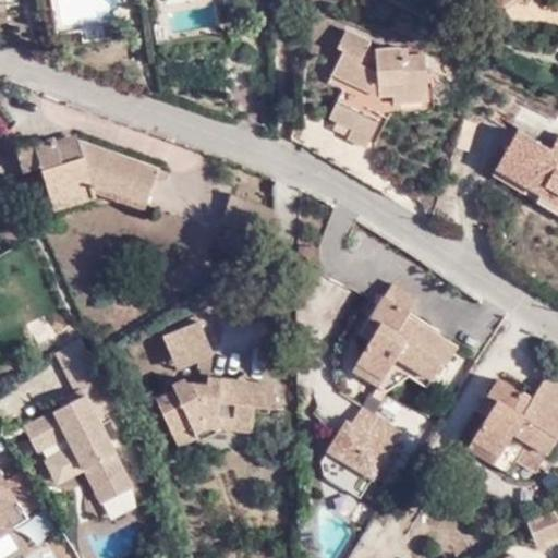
[(421,72),(427,72),(426,56),(408,57),(409,48),(377,51),(375,52),(367,49),(370,43),(348,32),(338,49),(343,52),(334,74),(367,91),(371,84),(379,88),(378,95),(379,96),(393,95),(422,93),(421,72)]
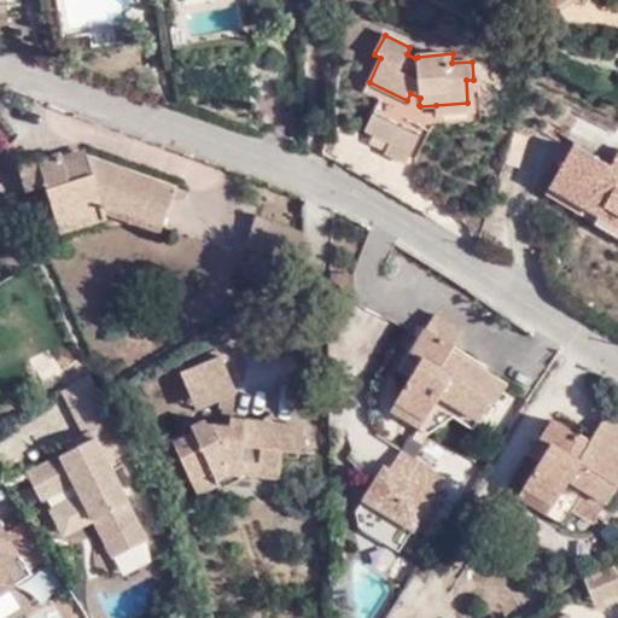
[(476,112),(473,80),(466,80),(467,103),(436,105),(436,115),(476,112)]
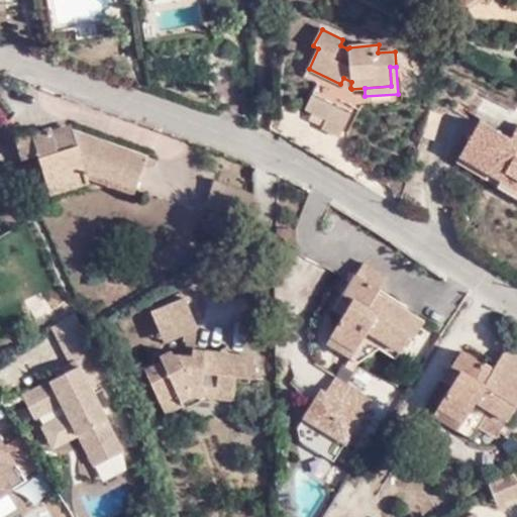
[(365,96),(365,88),(351,89),(350,88),(340,84),(309,69),(305,78),(318,84),(314,93),(351,112),(354,107),(358,109),(365,96)]
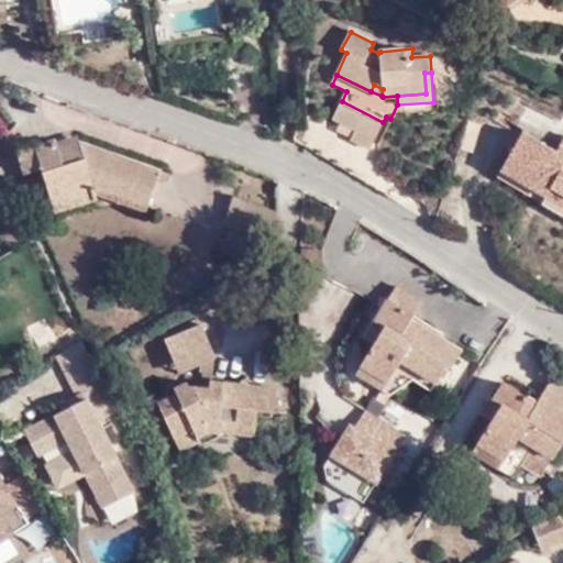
[(371,91),(382,96),(383,89),(374,85),(371,91)]
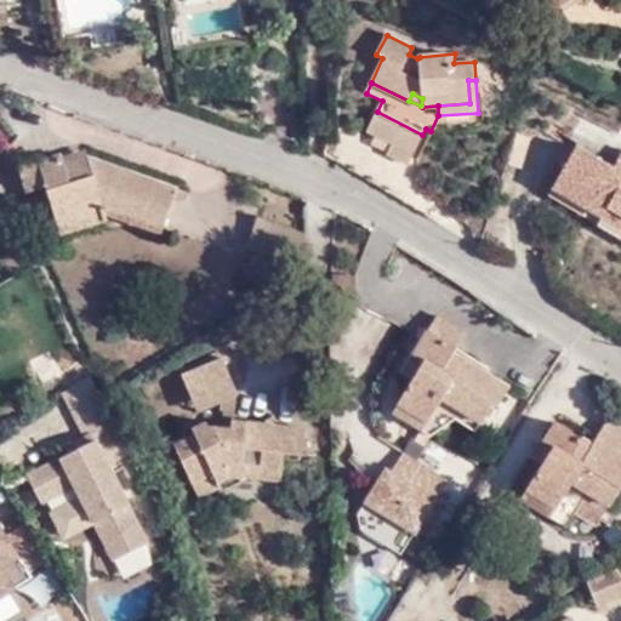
[(408,164),(422,135),(377,112),(368,131),(375,135),(393,143),(388,154),(408,164)]
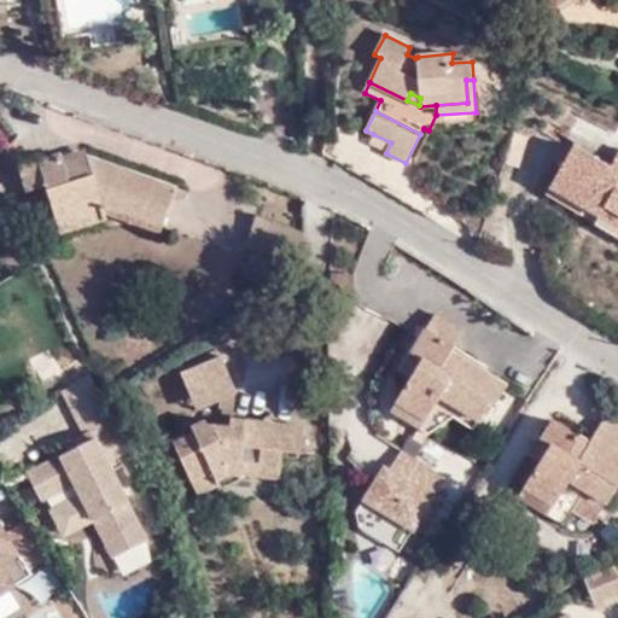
[(369,145),(386,153),(391,143),(373,134),(369,145)]
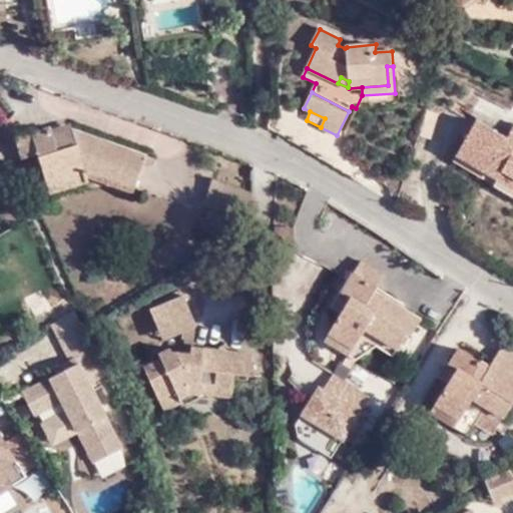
[(500,172),(497,178),(512,187),(512,139),(512,141),(507,139),(477,121),(461,148),(500,172)]
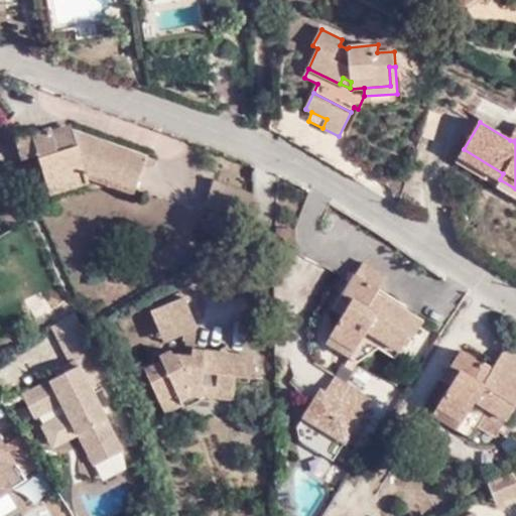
[(53,136),(73,131),(71,123),(51,129),(53,136)]
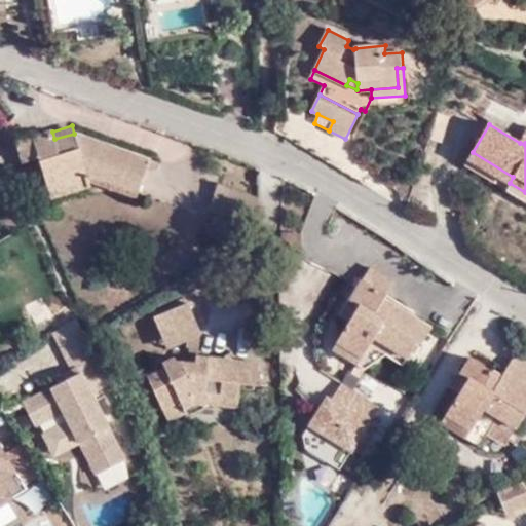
[(148,159),(74,134),(54,139),(52,132),(32,137),(38,158),(48,191),(86,181),(86,175),(138,193),(148,159)]
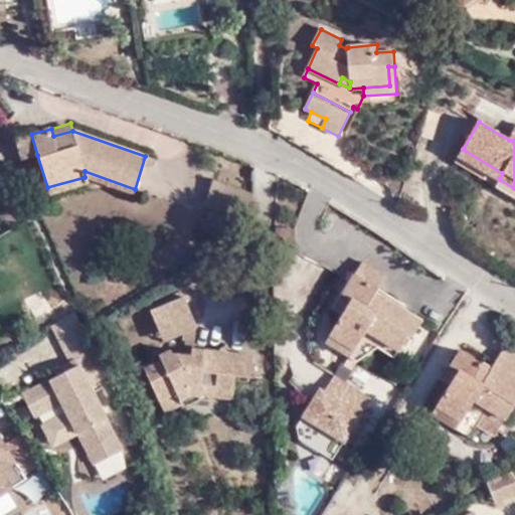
[(20,159),(37,155),(31,134),(14,139),(20,159)]
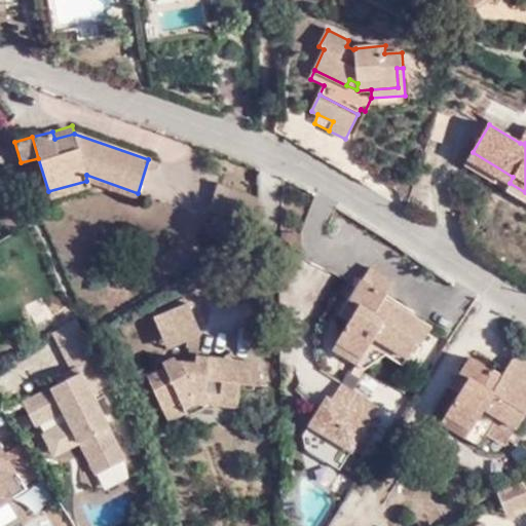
[(468,159),(510,183),(513,177),(473,152),(468,159)]
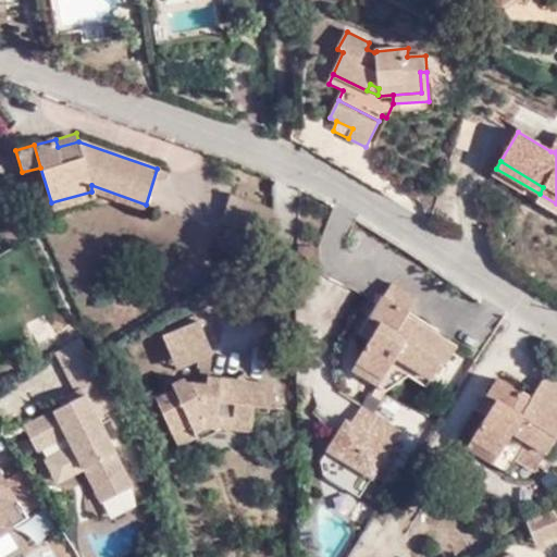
[(456,348),(413,322),(408,331),(400,324),(409,312),(417,298),(391,282),(366,324),(374,330),(369,339),(356,362),(382,379),(395,356),(432,379),(442,362),(446,366),(456,348)]
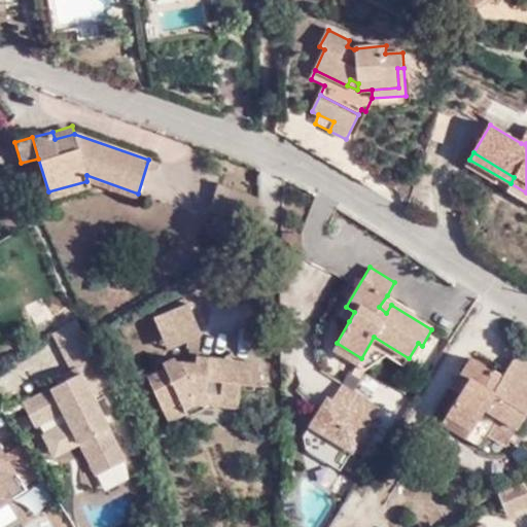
[(386,313),(391,305),(394,300),(387,295),(379,307),(386,313)]
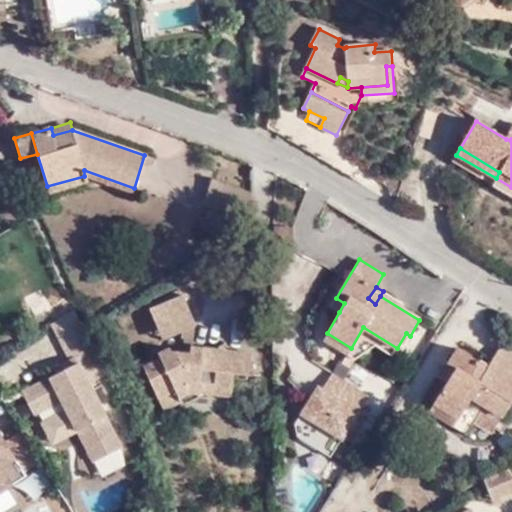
[(157,327),(190,313),(182,294),(149,308),(157,327)]
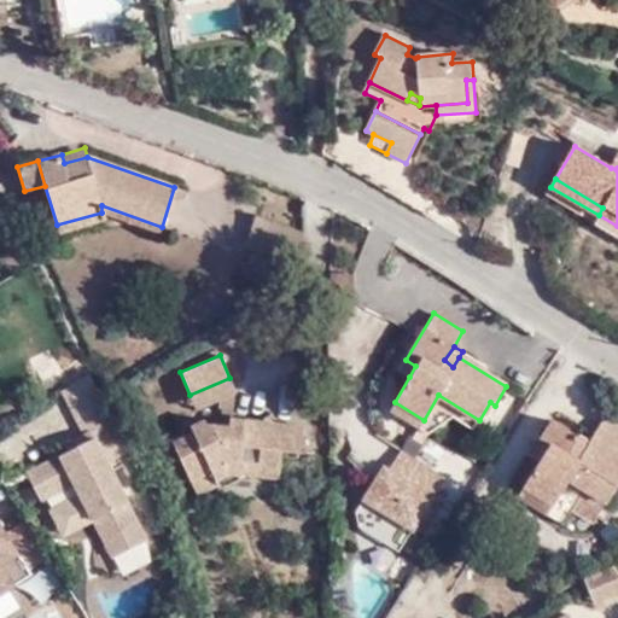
[(415,366),(406,360),(400,371),(409,377),(415,366)]
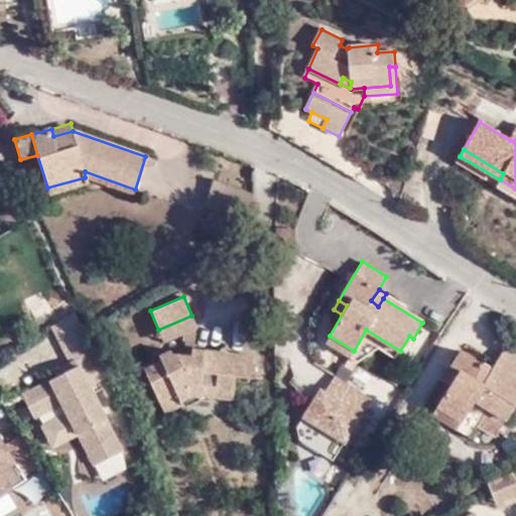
[(96,351),(77,310),(52,326),(70,360),(76,357),(78,360),(96,351)]
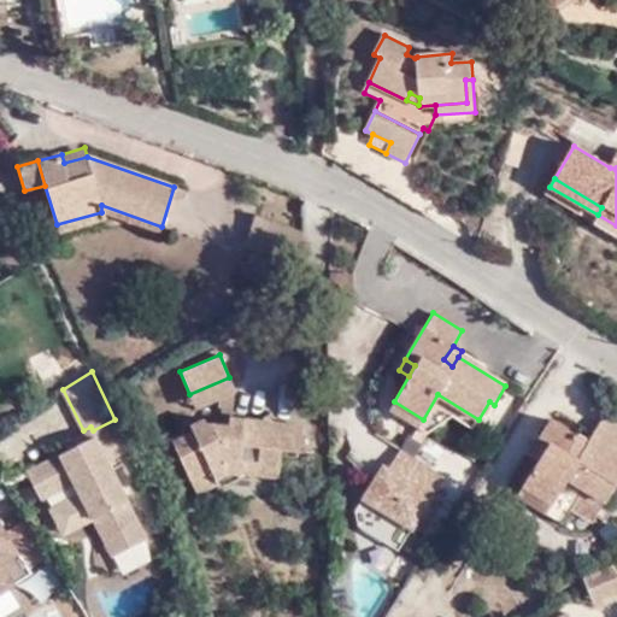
[(235,393),(229,377),(189,394),(195,409),(222,398),(235,393)]
